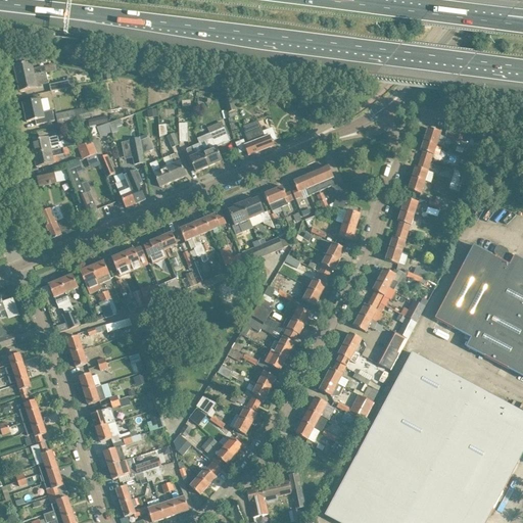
[(32,62),(14,66),(14,68),(13,68),(14,74),(15,73),(17,80),(46,73),(45,67),(33,69),(32,62)]
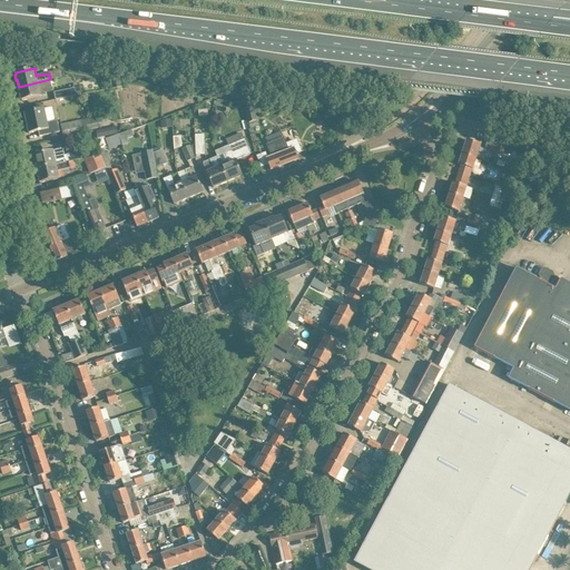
[(50,79),(19,87),(20,94),(19,95),(20,99),(21,99),(22,101),(40,97),(39,89),(52,86),(50,79)]
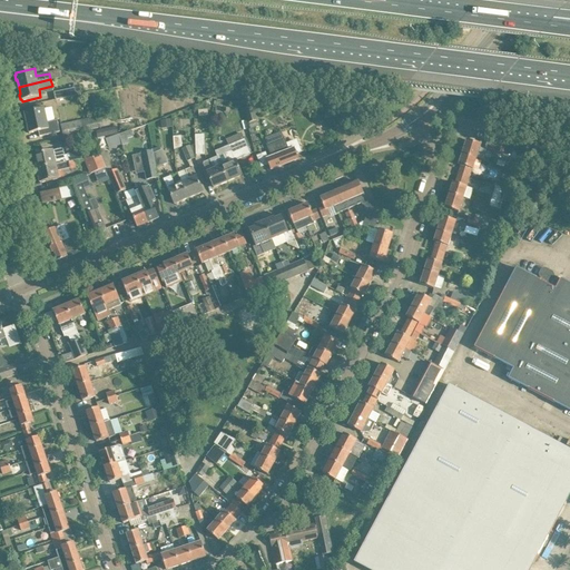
[(77,96),(75,88),(55,92),(56,100),(77,96)]
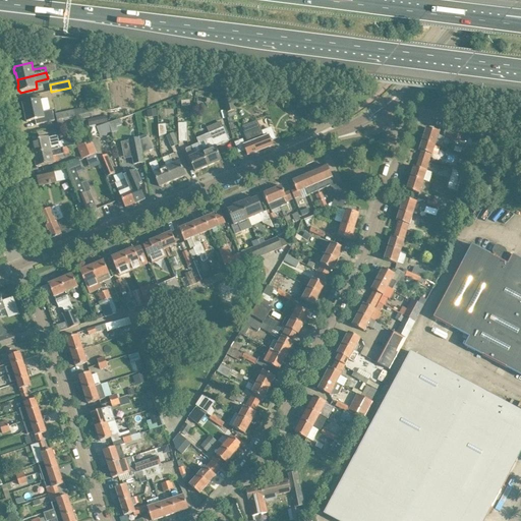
[(223,100),(224,102),(227,112),(235,110),(231,98),(223,100)]
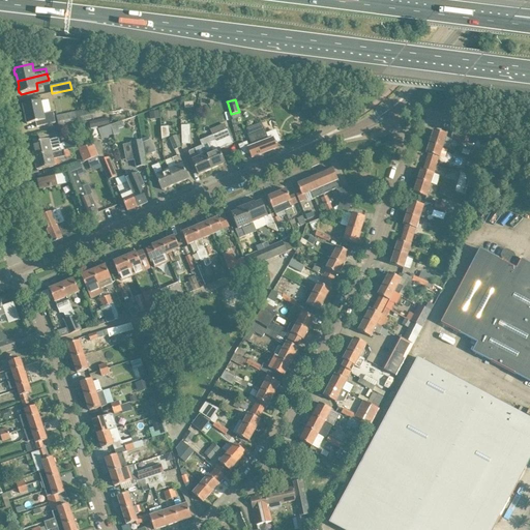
[(23,106),(27,124),(36,122),(37,127),(56,123),(53,112),(45,114),(41,102),(23,106)]
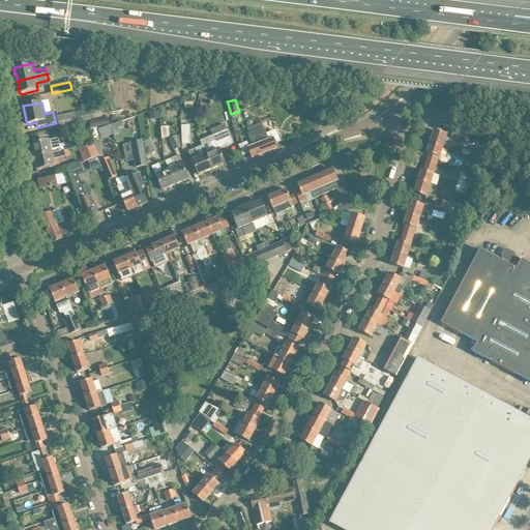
[(93,118),(91,109),(57,116),(59,128),(78,124),(78,121),(93,118)]
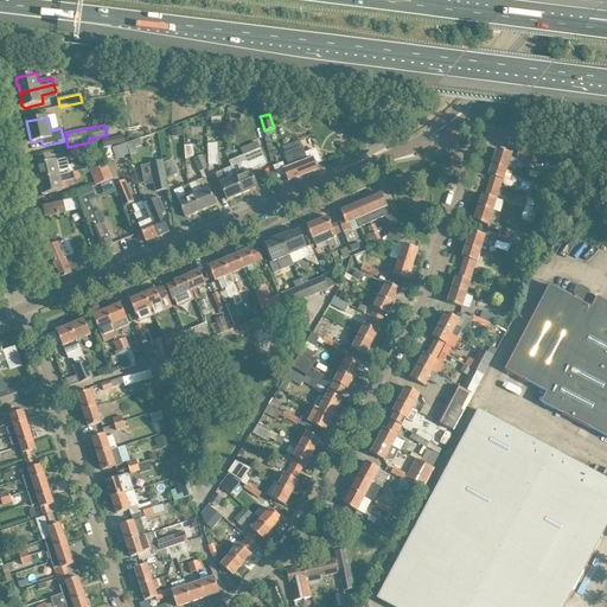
[(285,170),(289,181),(318,170),(315,164),(320,163),(315,149),(306,154),(304,148),(302,148),(300,140),(282,147),(286,155),(285,155),(289,167),(285,170)]
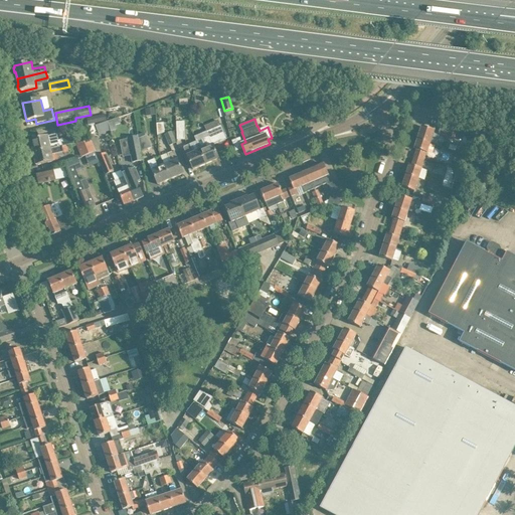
[(185,122),(176,122),(177,140),(185,140),(185,122)]
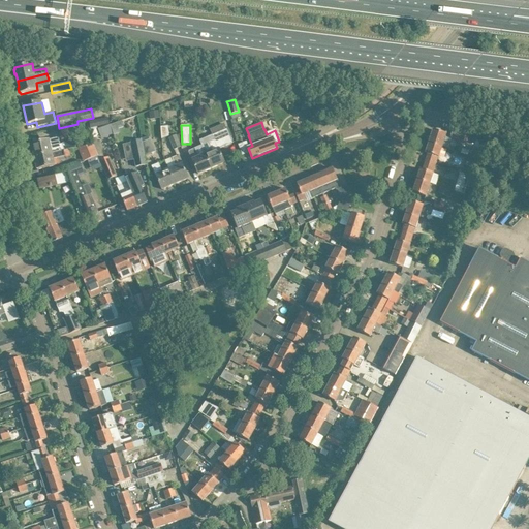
[(213,152),(206,154),(212,168),(225,163),(219,149),(232,143),(226,129),(212,135),(214,141),(209,143),(213,152)]
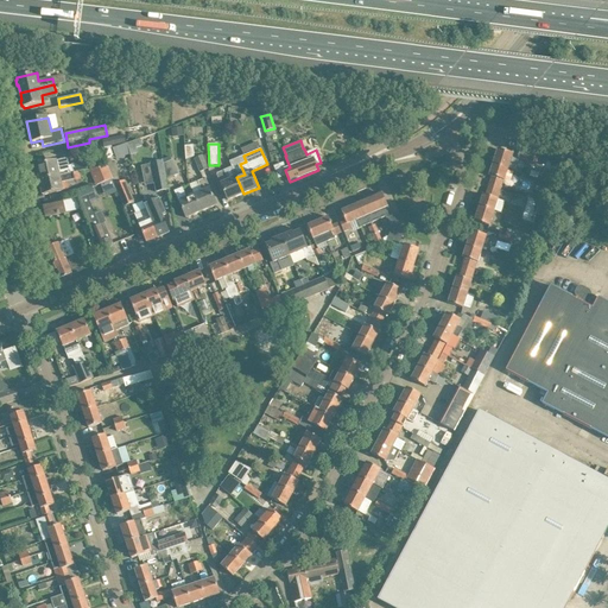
[(499,150),(493,165),(508,170),(513,154),(499,150)]
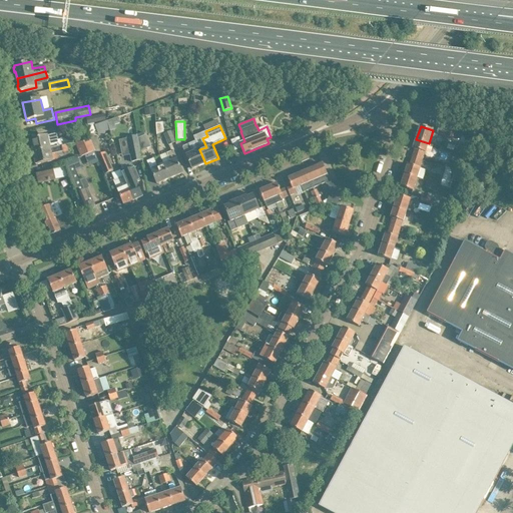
[(439,126),(437,133),(449,137),(450,136),(451,132),(451,130),(439,126)]
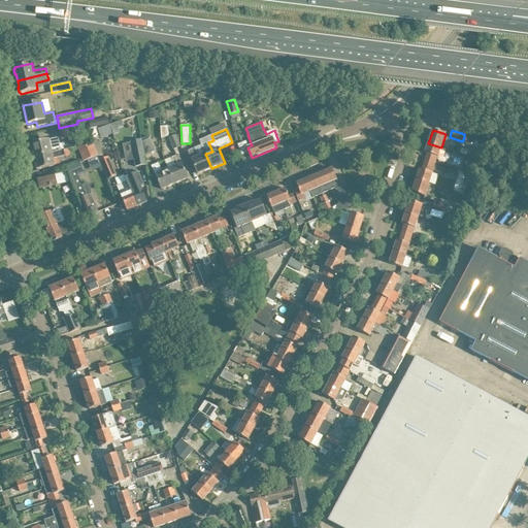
[(175,135),(168,138),(173,150),(180,146),(175,135)]
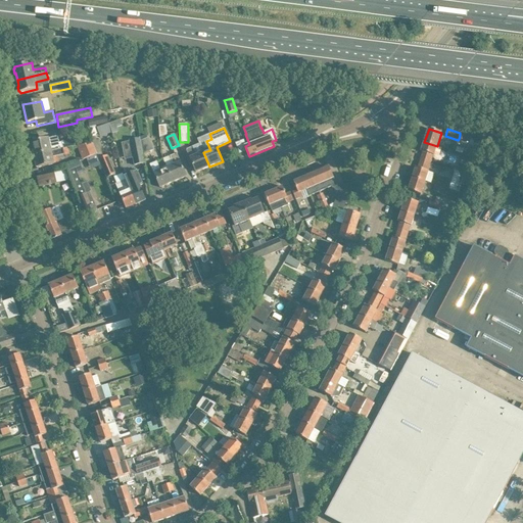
[(33,148),(35,155),(63,149),(62,143),(50,145),(49,138),(32,142),(32,144),(31,144),(32,149),(33,148)]
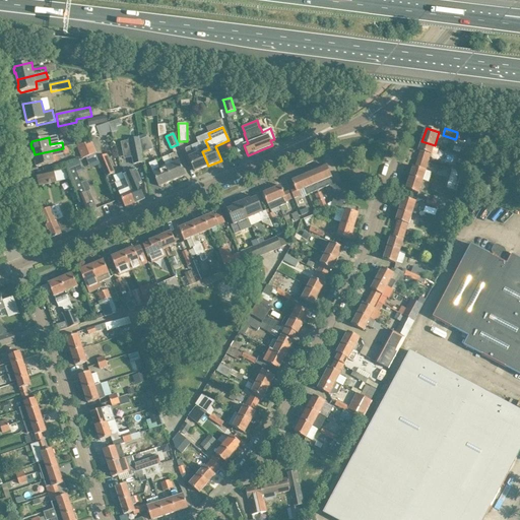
[(139,137),(129,139),(129,141),(132,157),(134,165),(144,163),(142,153),(139,140),(139,137)]
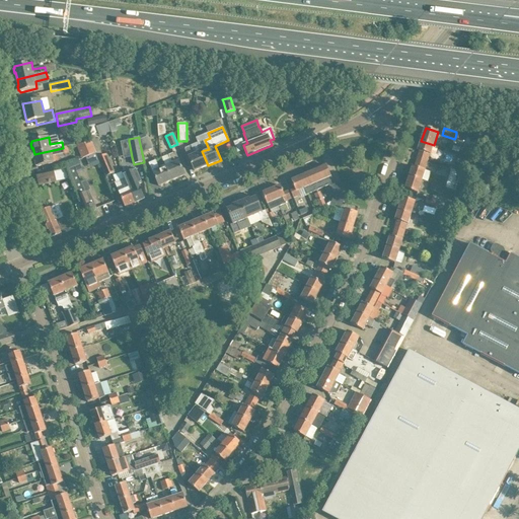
[(146,137),(139,140),(142,153),(152,149),(147,137),(146,137)]
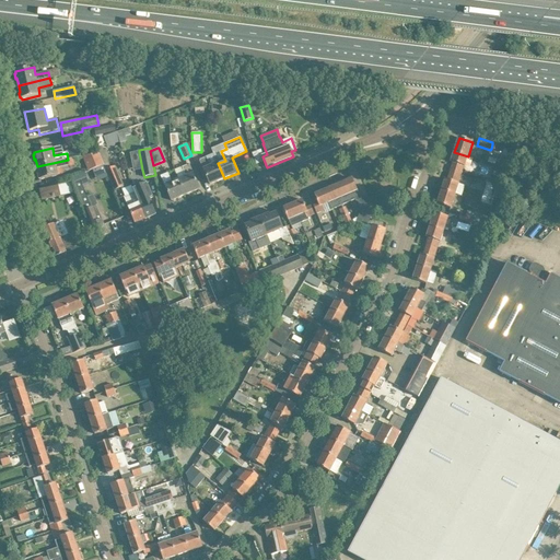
[(468,156),(454,152),(451,163),(453,163),(451,171),(461,174),(463,167),(464,167),(468,156)]
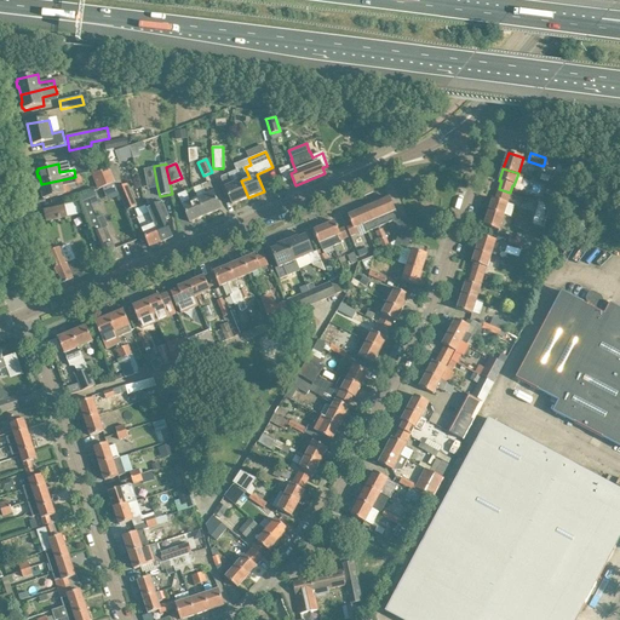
[(114,183),(109,171),(92,173),(98,189),(102,188),(114,183)]
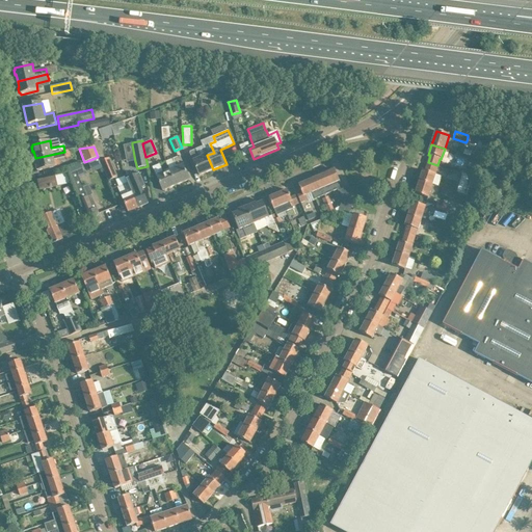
[(213,169),(207,155),(200,158),(196,150),(189,153),(200,176),(213,169)]
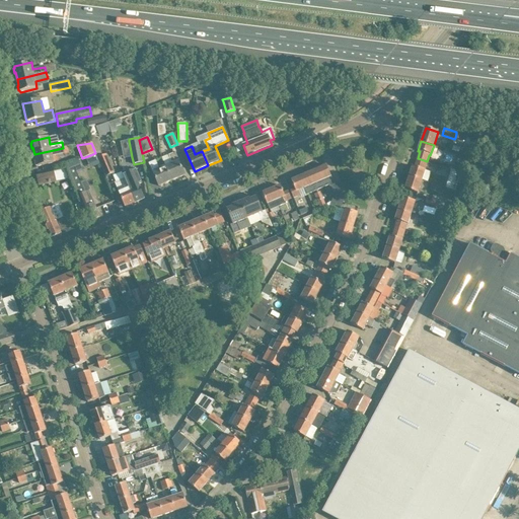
[(63,148),(34,154),(35,161),(34,161),(34,165),(36,165),(36,167),(47,165),(55,163),(54,160),(53,156),(60,155),(63,154),(64,154),(63,148)]
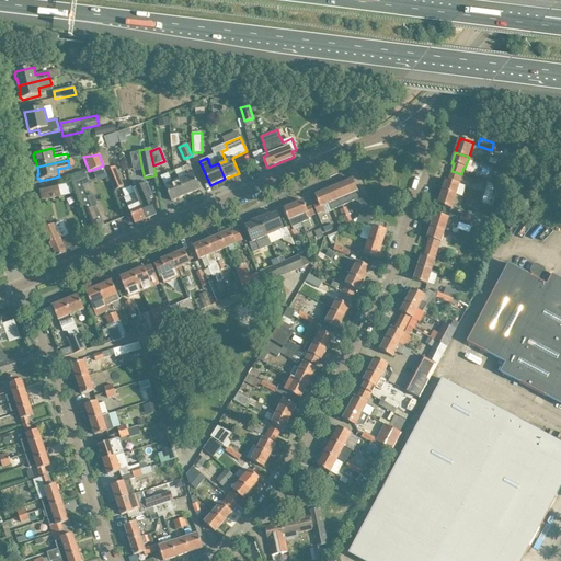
[(103,165),(92,170),(96,179),(106,174),(103,165)]
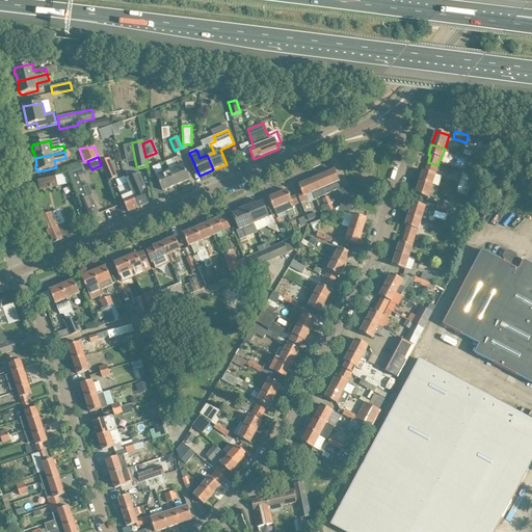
[(177,168),(170,170),(176,185),(190,180),(186,170),(180,157),(174,159),(177,168)]
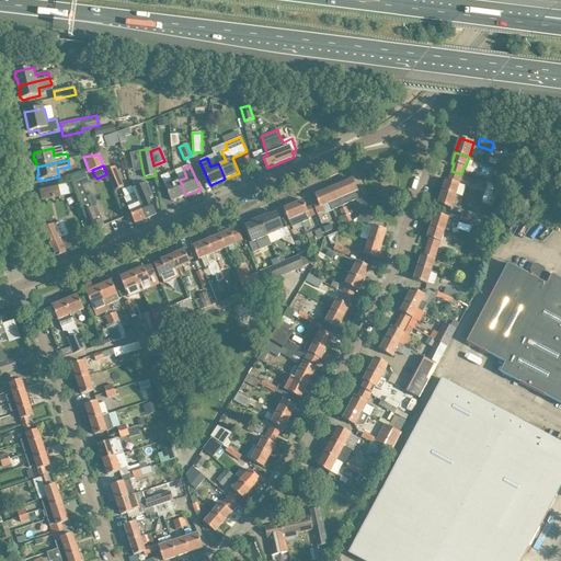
[(115,167),(106,171),(105,171),(114,191),(124,187),(115,167)]
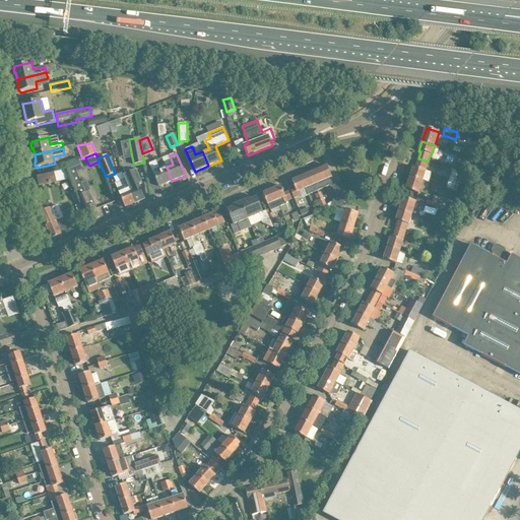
[(413,167),(410,177),(423,181),(426,172),(425,171),(427,164),(417,160),(415,168),(413,167)]
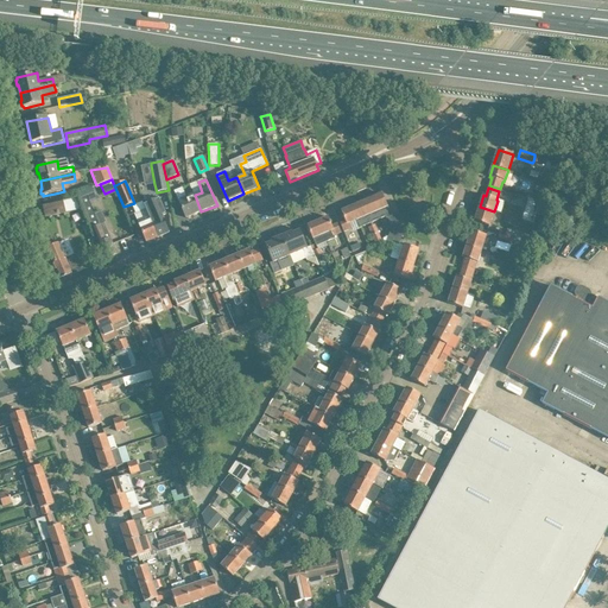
[(201,211),(195,195),(187,198),(183,189),(176,191),(182,207),(187,219),(201,211)]
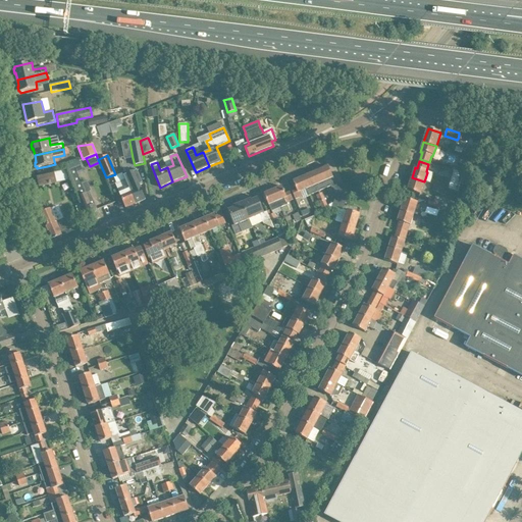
[(328,166),(319,170),(327,188),(331,187),(331,189),(337,186),(333,177),(332,177),(328,166)]
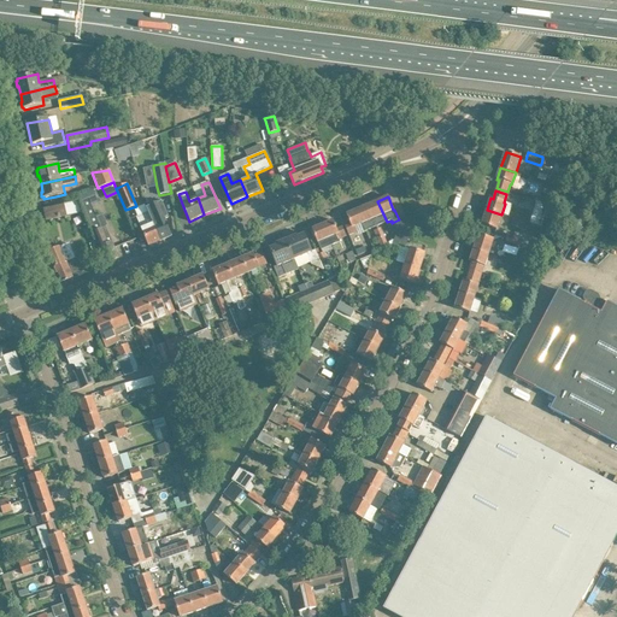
[(89,219),(94,233),(107,264),(119,259),(112,242),(106,227),(101,229),(88,199),(81,201),(87,213),(89,219)]
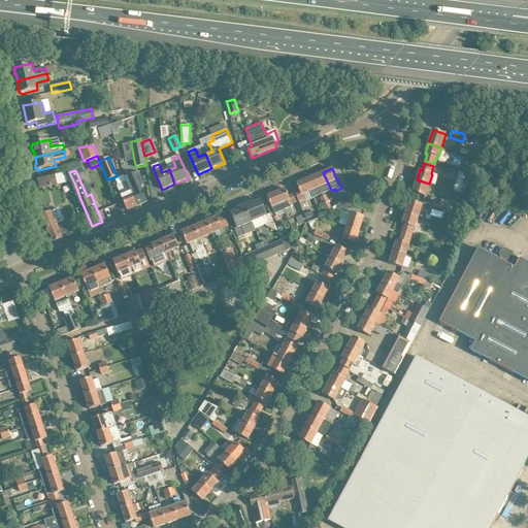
[(125,177),(127,182),(128,185),(131,192),(137,206),(147,202),(141,188),(144,187),(138,172),(125,177)]
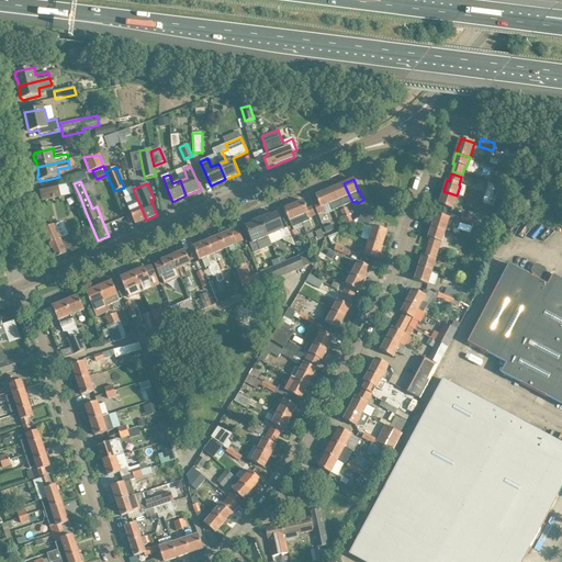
[(344,183),(335,188),(343,206),(352,202),(344,183)]
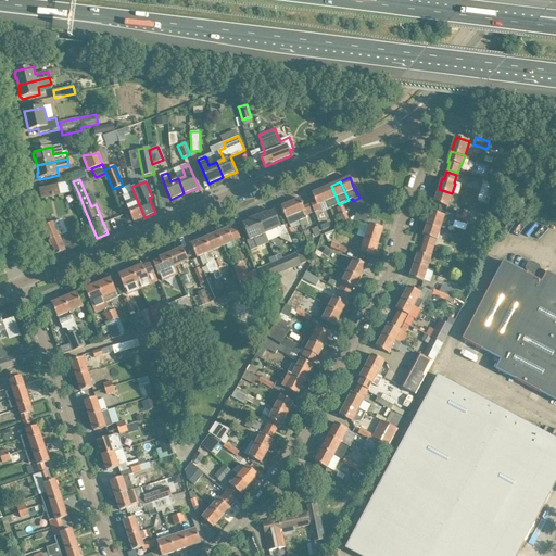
[(39,188),(41,199),(61,194),(59,184),(39,188)]
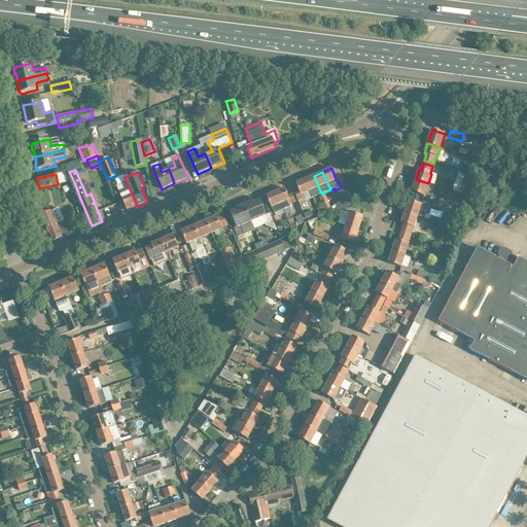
[(438,186),(446,188),(450,176),(443,174),(438,186)]
